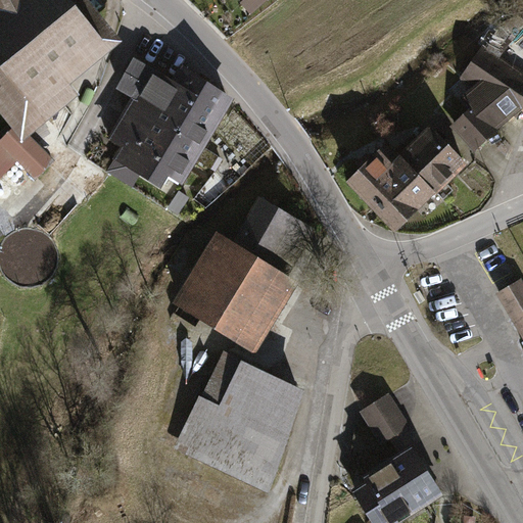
[(0,0),(0,111),(13,128),(24,141),(31,135),(82,95),(73,84),(124,41),(91,0),(0,0)]
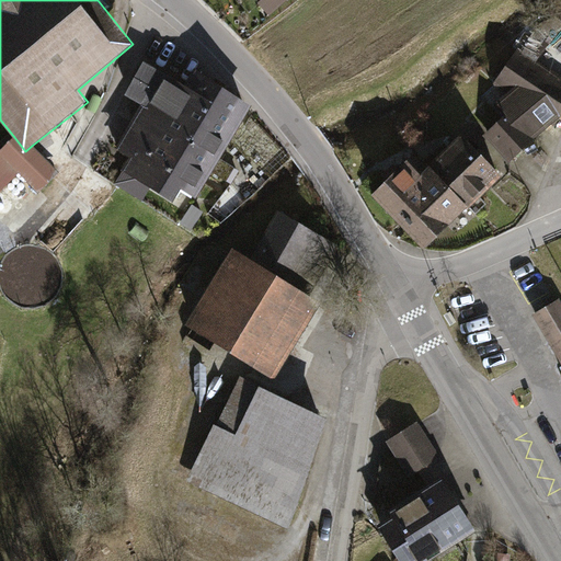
[(560,22),(554,16),(538,30),(560,52),(560,22)]
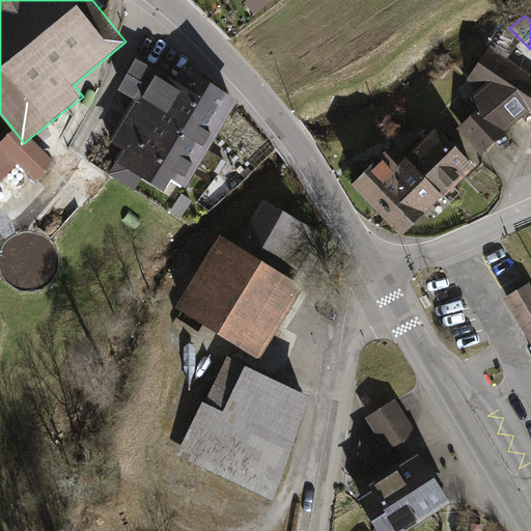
[(459,127),(479,149),(526,108),(530,101),(530,76),(490,48),(469,79),(482,88),(471,98),(480,109),(459,127)]
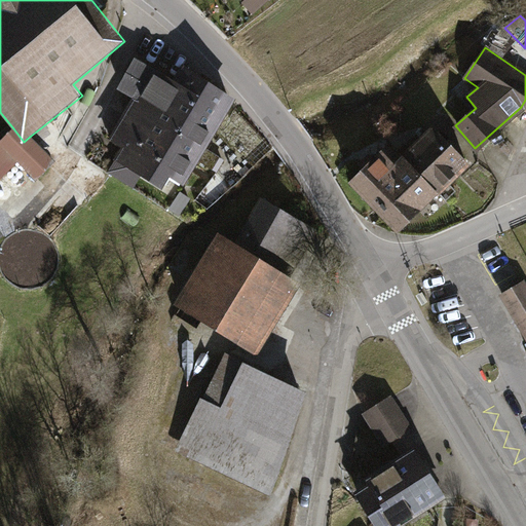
[(133,98),(111,138),(124,146),(117,158),(162,188),(170,176),(185,186),(237,99),(184,62),(174,77),(137,57),(118,88),(133,98)]
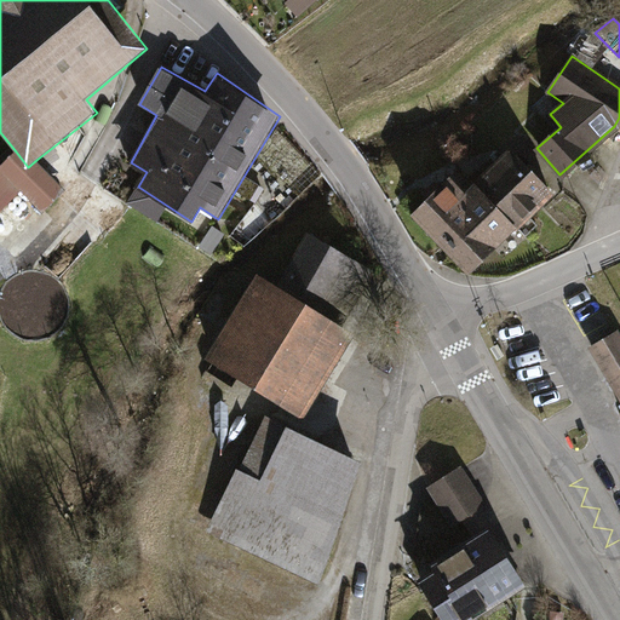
[(448,177),(415,210),(474,268),(550,193),(506,149),(470,184),(471,185),(464,193),(448,177)]
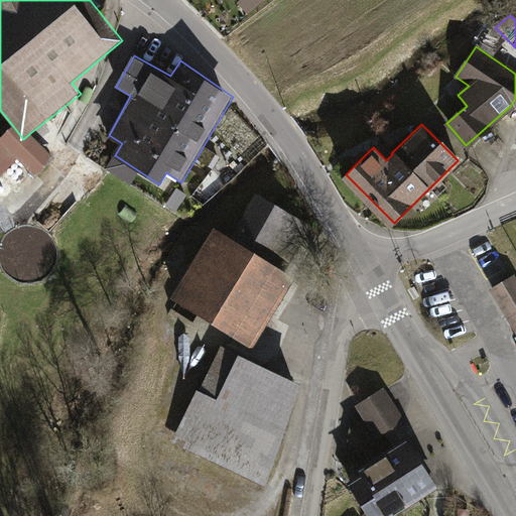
[(23,139),(13,126),(0,137),(0,175),(2,178),(18,162),(36,176),(55,159),(30,133),(23,139)]
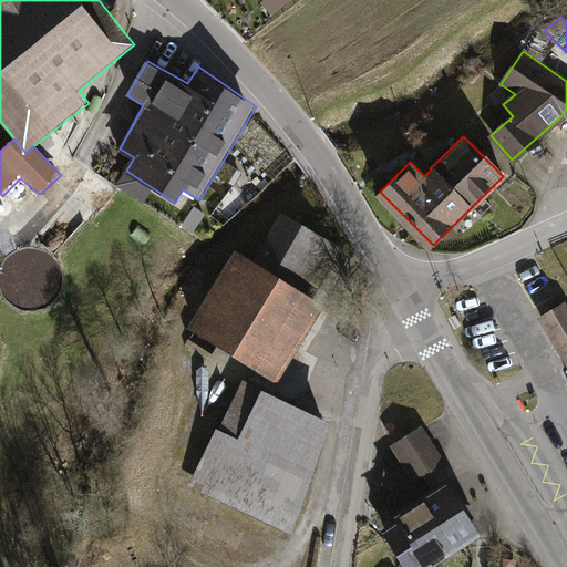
[(206,214),(194,206),(183,225),(194,232),(206,214)]
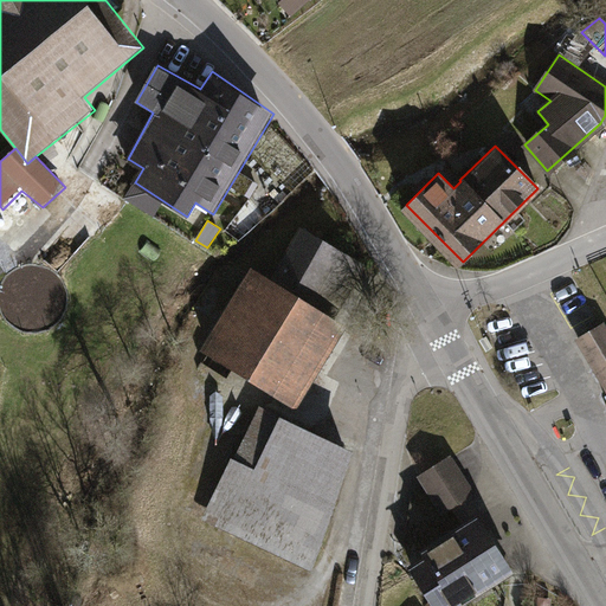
[(274,277),(252,265),(202,349),(301,413),(349,324),(334,316),(366,264),(302,226),(274,277)]
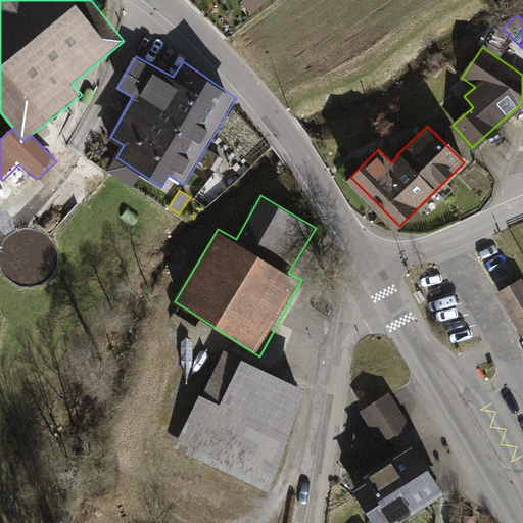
[(522,281),(521,279),(496,293),(501,300),(513,321),(517,328),(521,336),(522,338),(522,281)]
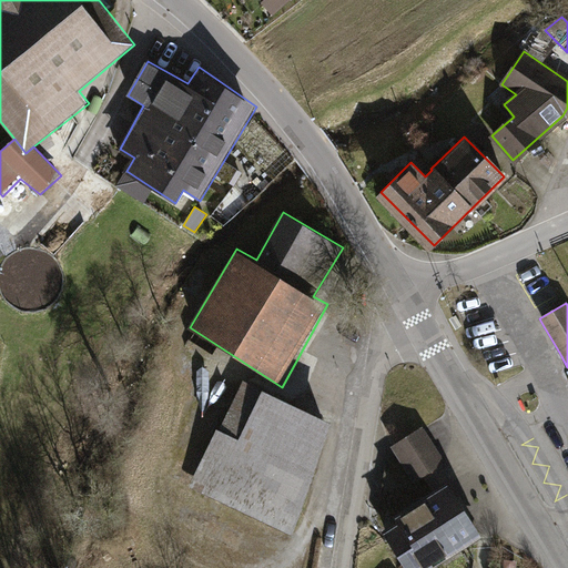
[(242,379),(190,487),(293,535),(335,424),(242,379)]
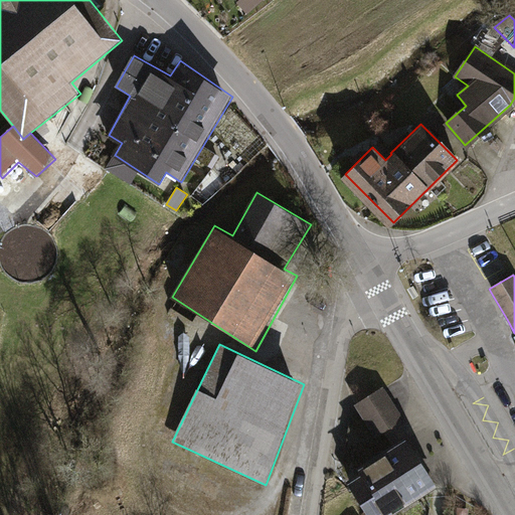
[(348,482),(350,481),(371,514),(396,514),(439,488),(401,421),(404,419),(384,387),(356,403),(362,414),(350,421),(342,472),(348,482)]
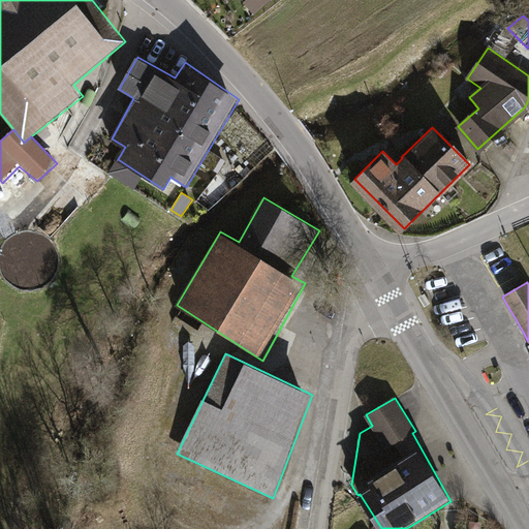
[(170,468),(162,488),(219,515),(228,495),(170,468)]
